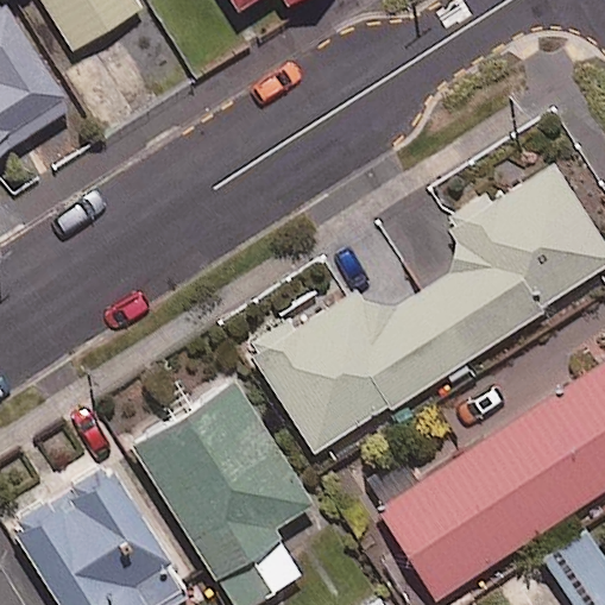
[(0,0),(0,147),(70,102),(2,0),(0,0)]
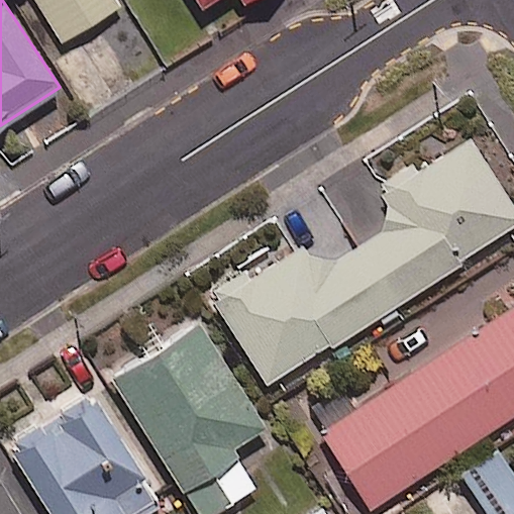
[(122,7),(117,0),(37,0),(66,43),(122,7)]
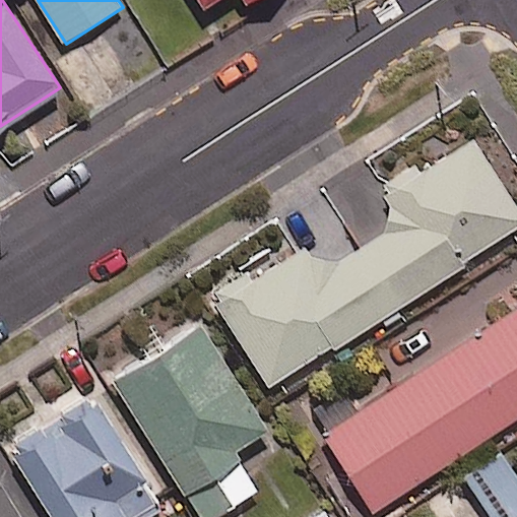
[(196,0),(203,10),(218,0),(244,0),(247,5),(254,0),(196,0)]
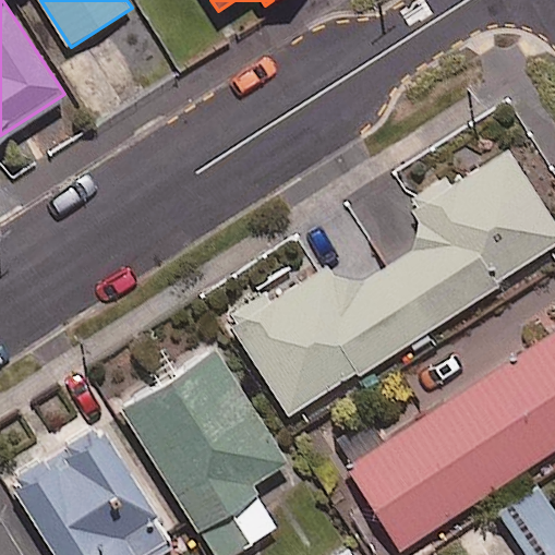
[(554,220),(508,149),(413,210),(434,241),(390,268),(348,203),(303,231),(325,265),(232,324),(293,419),(554,251),(554,220)]
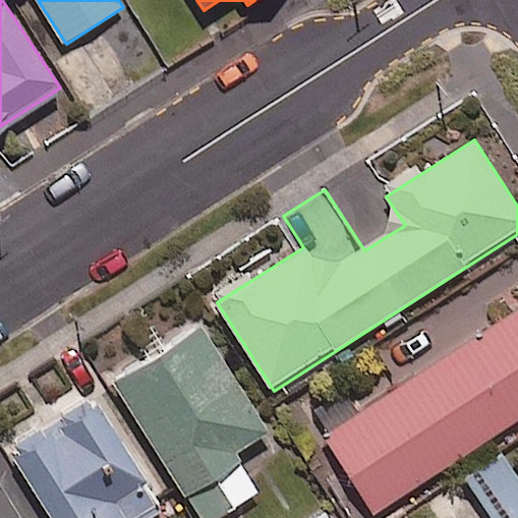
[(370,517),(517,421),(517,314),(327,440),(350,474),(338,482),(361,517),(370,517)]
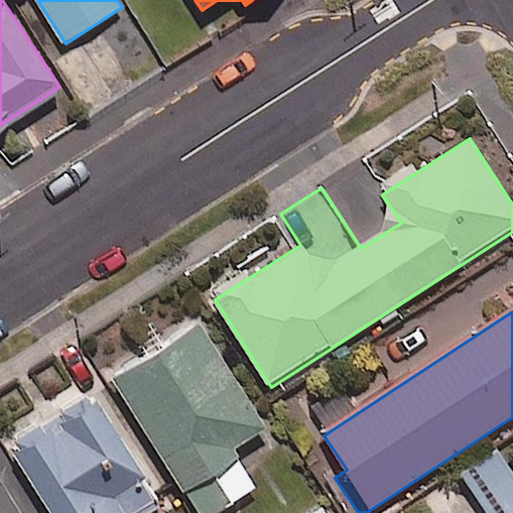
[(267,428),(201,325),(114,381),(198,512),(219,512),(257,489),(233,451),(267,428)]
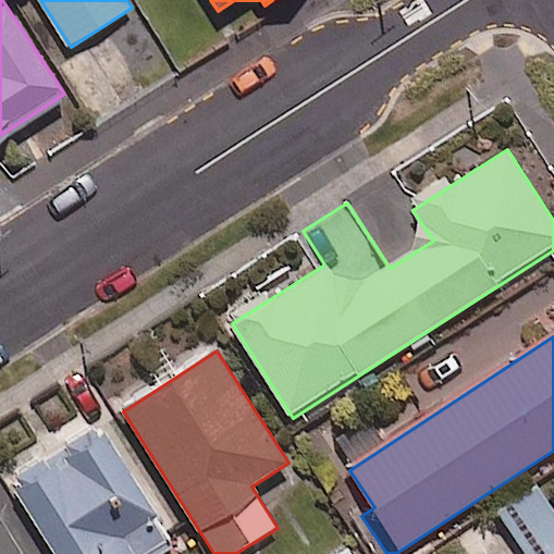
[(180,553),(103,427),(10,483),(52,553),(180,553)]
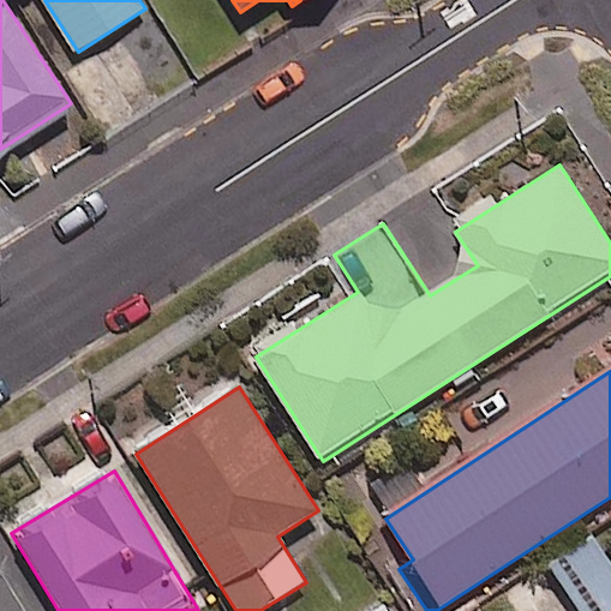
[(610,562),(593,537),(563,557),(599,610),(610,610),(610,562)]
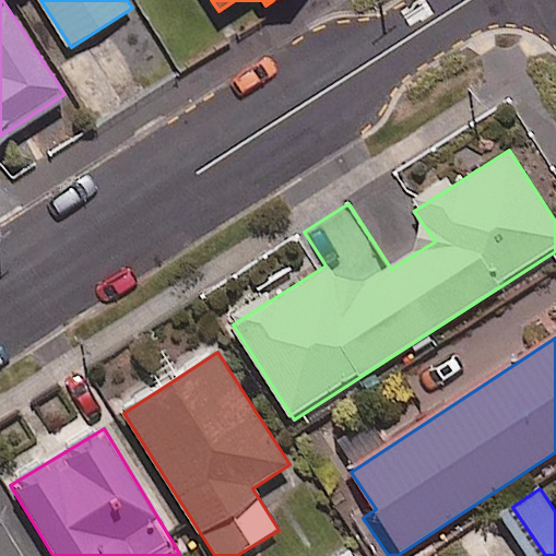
[(22,555),(0,521),(0,555),(22,555)]
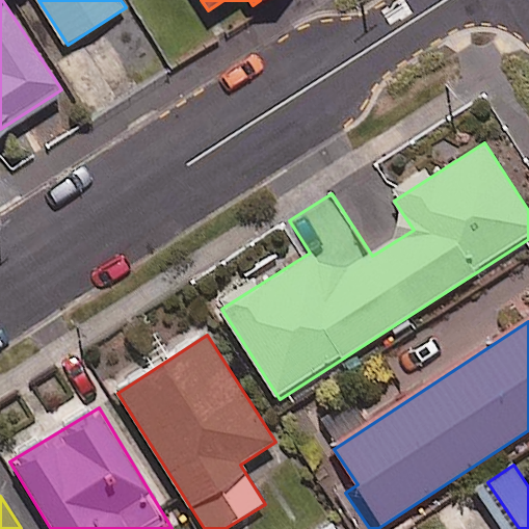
All buildings are outlined.
